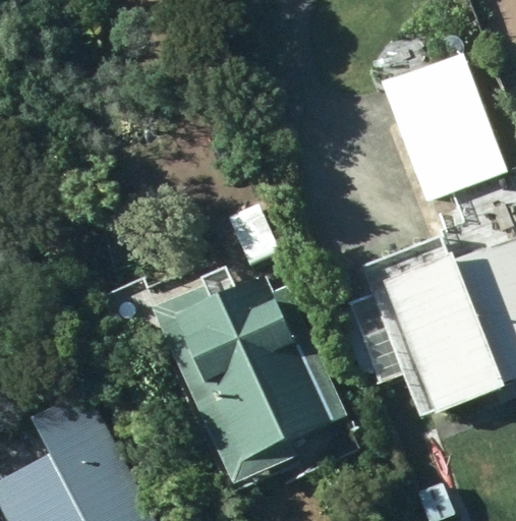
[(501,173),(460,59),(392,83),(407,129),(400,132),(425,201),(501,173)]
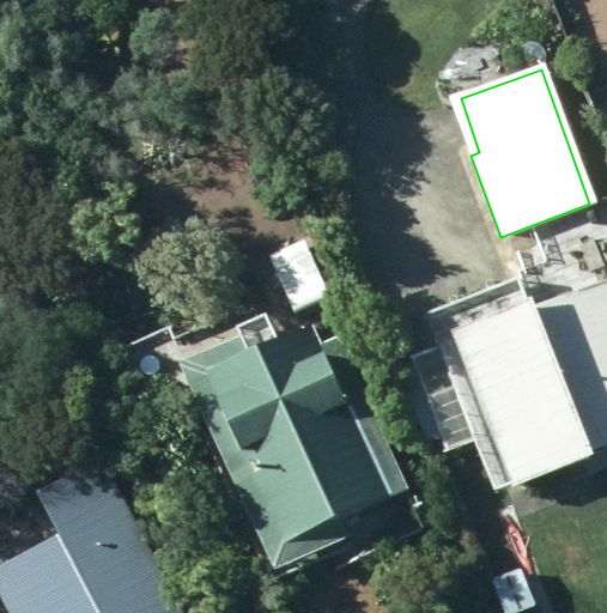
[(564,271),(574,284),(589,285),(602,277),(604,259),(594,247),(577,247),(565,255),(564,271)]
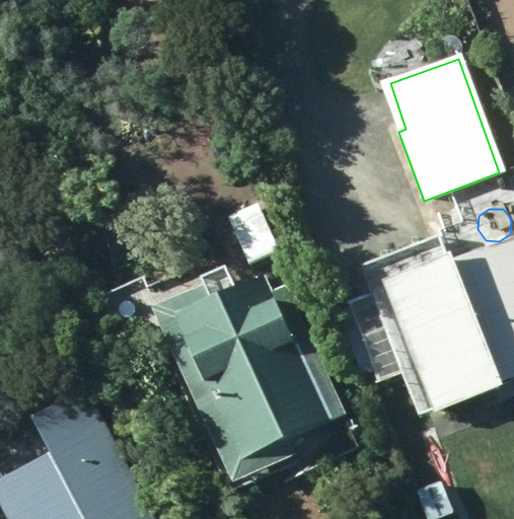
[(383,281),(435,413),(502,386),(500,381),(513,375),(513,236),(452,262),(449,255),(383,281)]
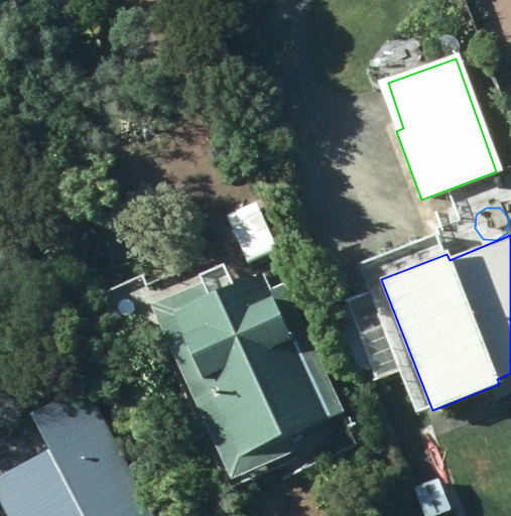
[(149,307),(231,479),(292,449),(285,434),(340,408),(280,283),(266,290),(258,272),(206,296),(200,283),(149,307)]
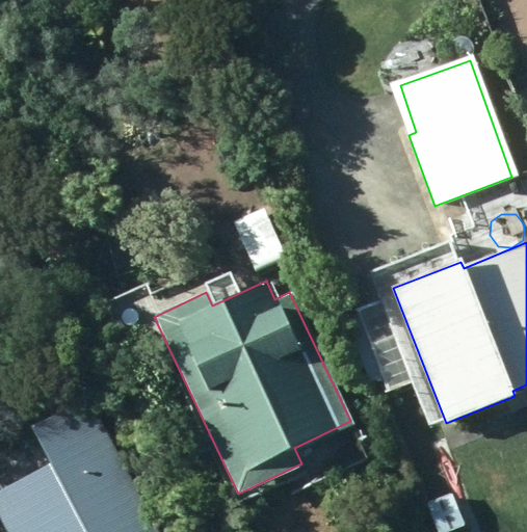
[(356,309),(387,391),(410,382),(378,300),(356,309)]
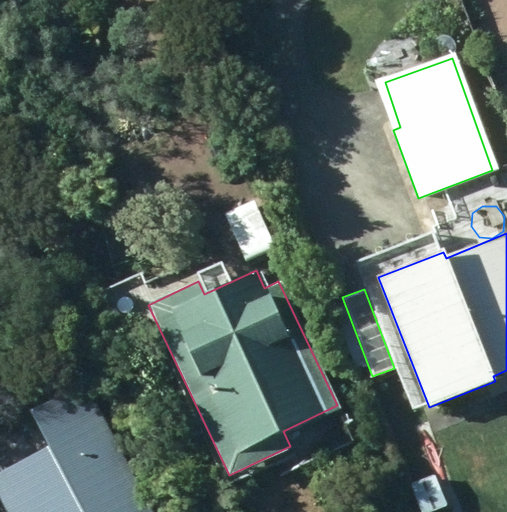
[(149,511),(82,384),(31,411),(51,447),(0,473),(0,500),(6,511),(149,511)]
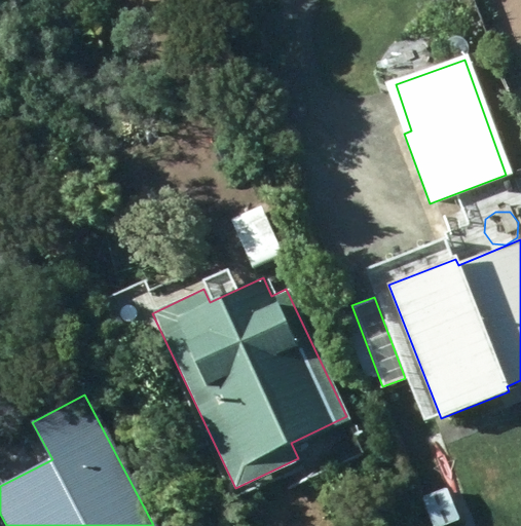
[(419,495),(432,525),(437,525),(455,519),(443,487),(419,495)]
